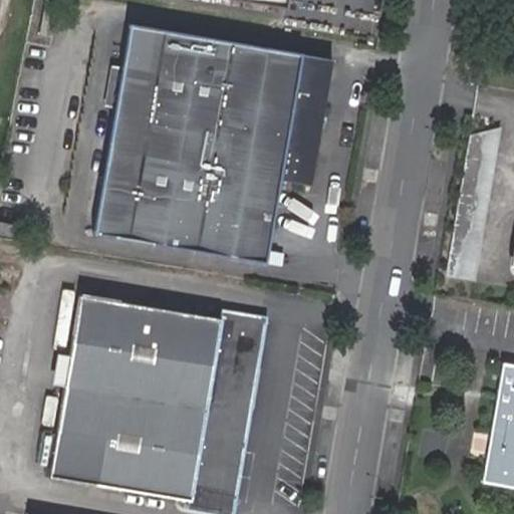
[(62,0),(45,0),(40,34),(56,37),(62,0)]
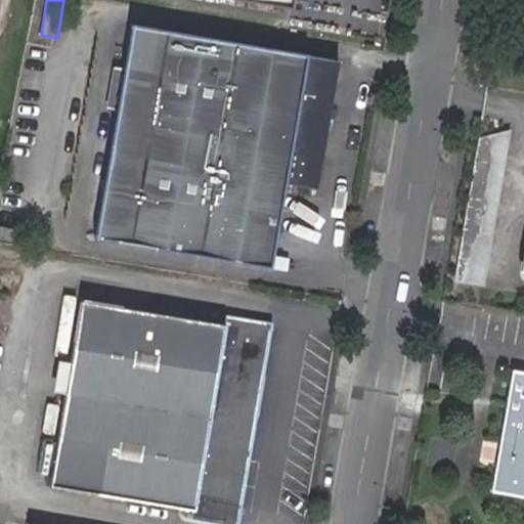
[(199,0),(290,16),(292,0),(199,0)]
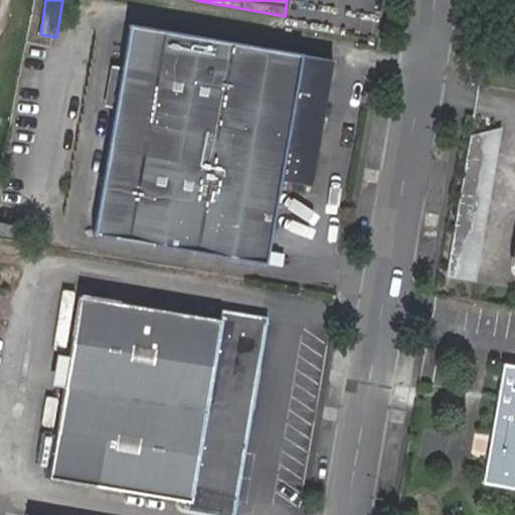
[(128,23),(121,65),(114,107),(92,232),(265,263),(265,261),(276,199),(279,180),(310,184),(331,59),(301,53),(128,23)]
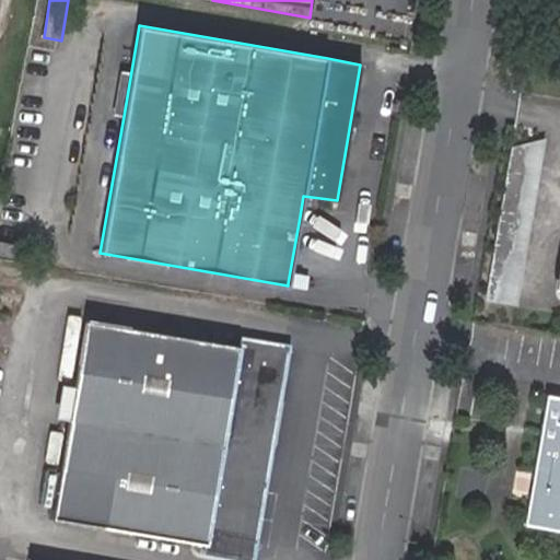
[(124,116),(131,71),(119,70),(113,114),(124,116)]
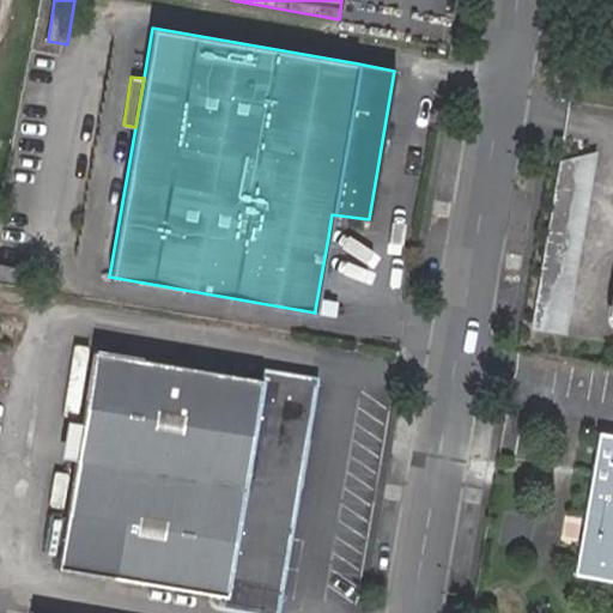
[(569,333),(589,155),(558,151),(536,329),(569,333)]
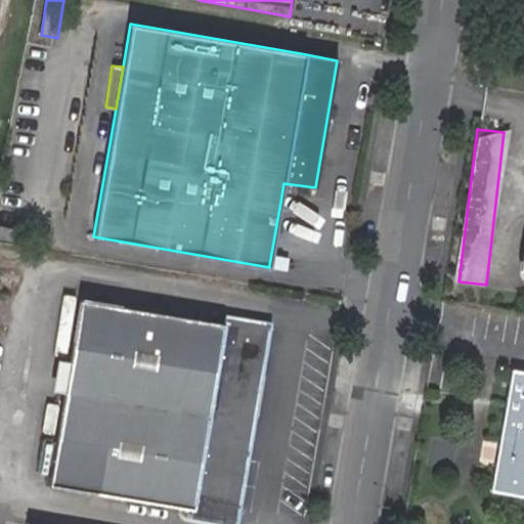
[(193,510),(238,517),(269,333),(224,325),(222,324),(81,301),(50,485),(191,509),(193,510)]
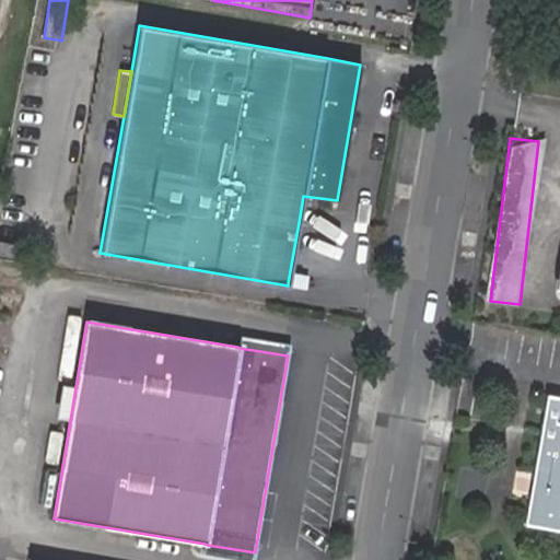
[(240,348),(288,356),(290,345),(240,337),(237,347),(240,348)]
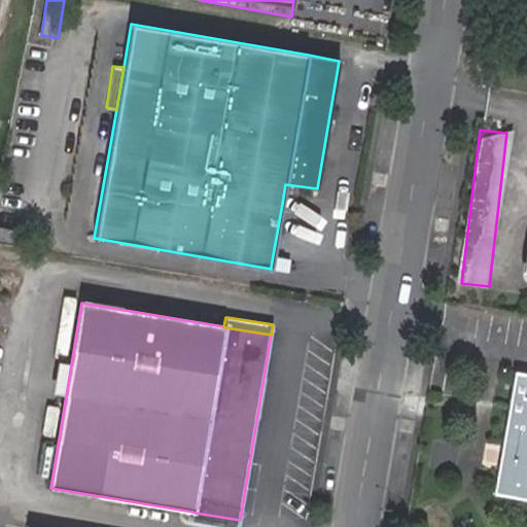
[(493,493),(526,499),(526,374),(515,372),(503,432),(493,493)]
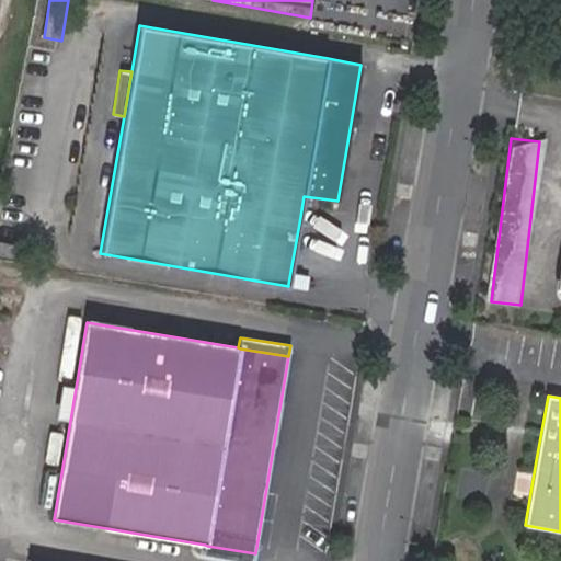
[(237,560),(254,560),(255,553),(207,546),(205,545),(203,556),(237,560)]
